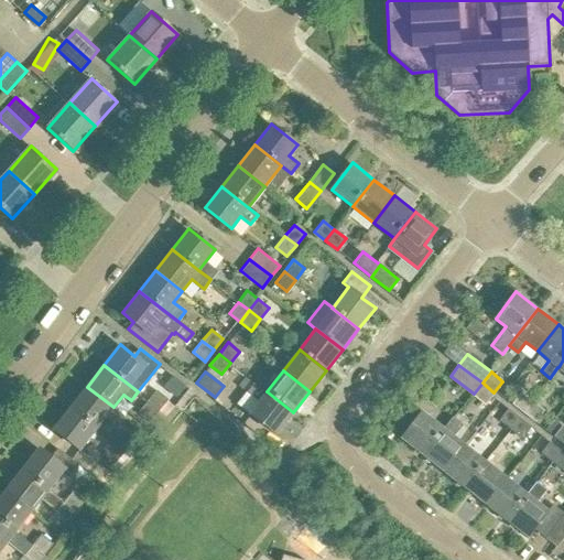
[(293,412),(267,391),(255,381),(246,392),(259,401),(250,412),(277,433),(293,412)]
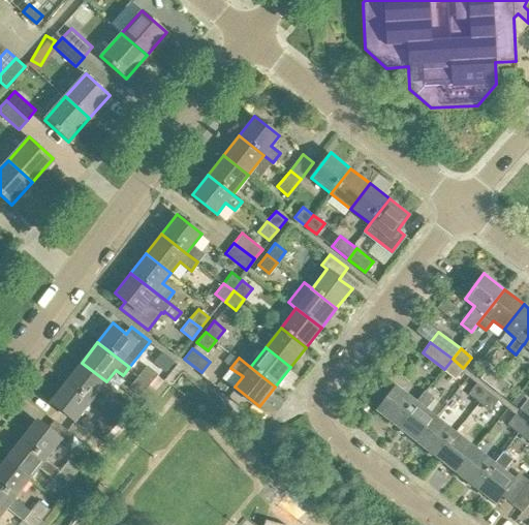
[(453,359),(444,369),(455,378),(463,368),(453,359)]
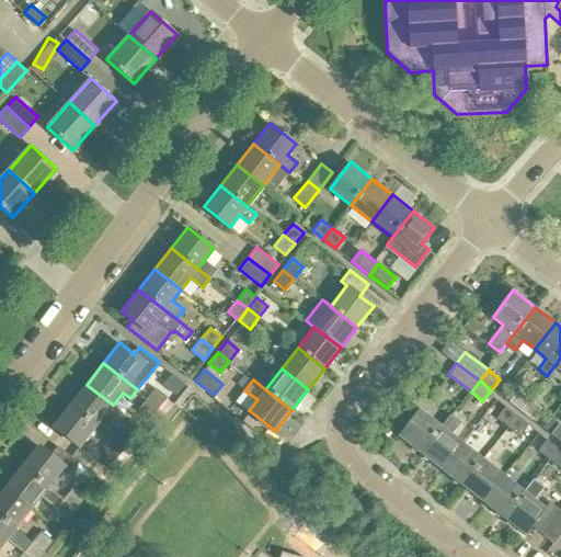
[(87,385),(71,405),(96,424),(113,405),(87,385)]
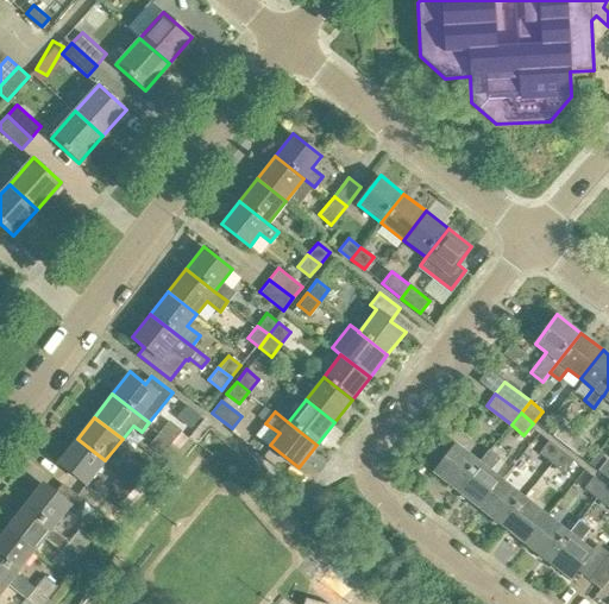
[(169,420),(159,432),(171,442),(182,429),(169,420)]
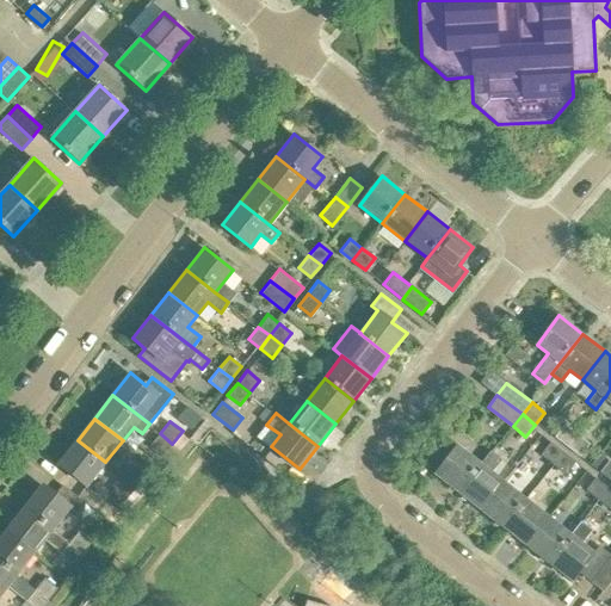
[(555,436),(567,445),(576,433),(565,424),(555,436)]
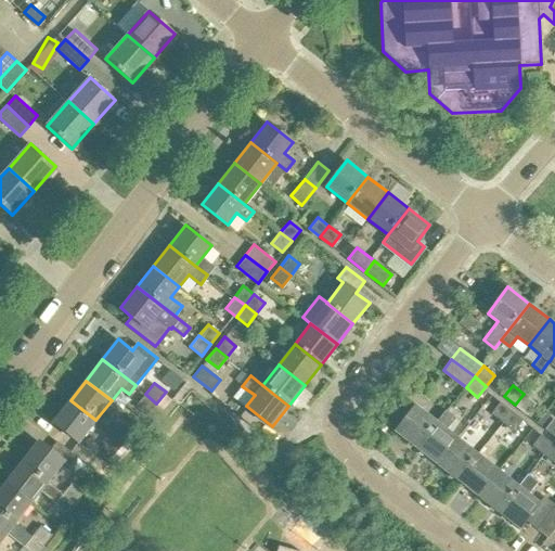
[(156,404),(145,394),(136,406),(147,414),(156,404)]
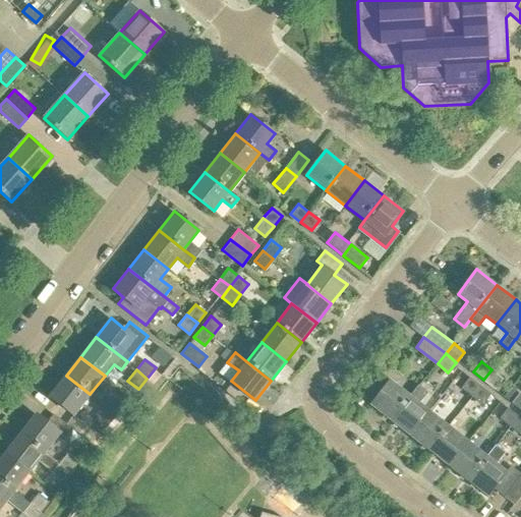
[(491,369),(483,380),(495,388),(503,378),(491,369)]
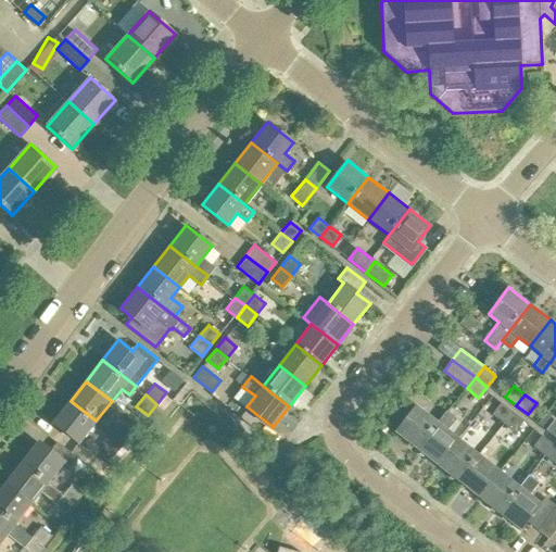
[(96,421),(71,401),(53,422),(79,442),(96,421)]
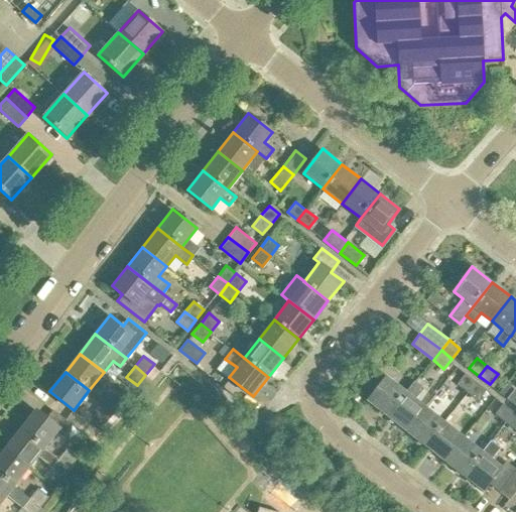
[(457,383),(468,391),(476,381),(465,373),(457,383)]
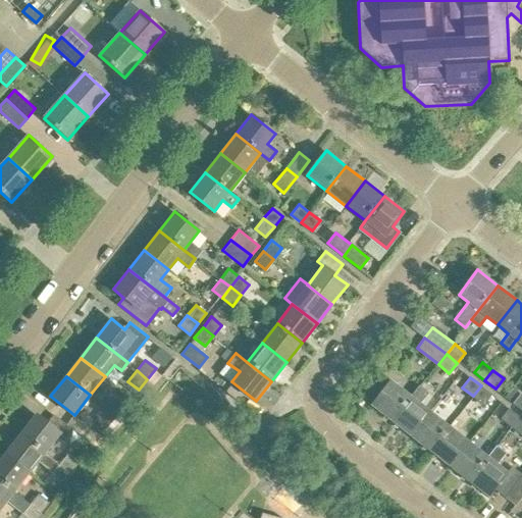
[(371,405),(392,420),(411,396),(410,396),(390,380),(371,405)]
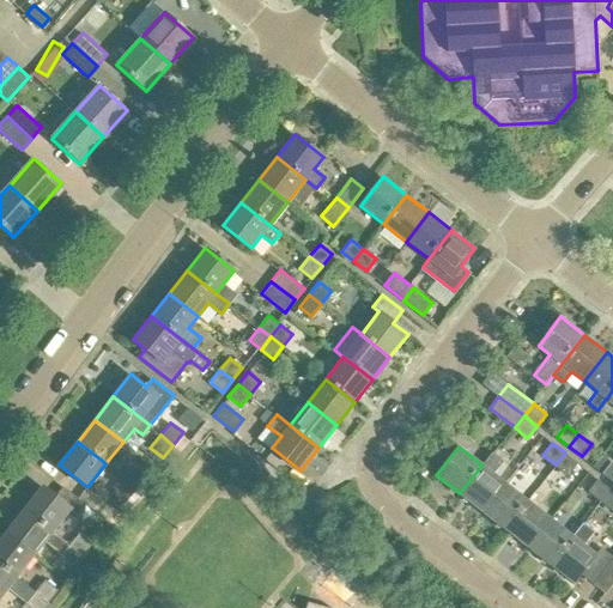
[(460,493),(483,511),(504,482),(493,473),(503,460),(492,451),(481,464),(483,464),(460,493)]
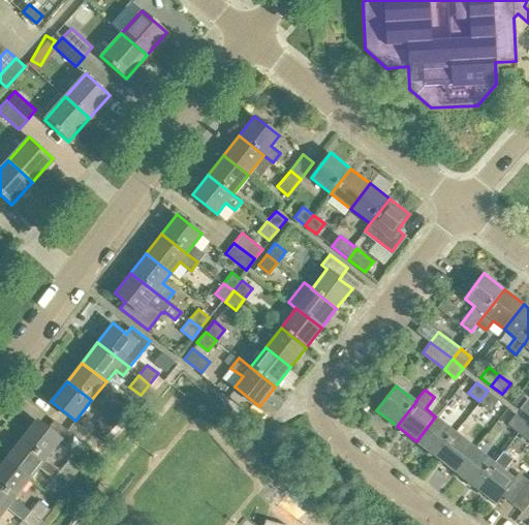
[(498,399),(488,391),(479,401),(485,406),(490,409),(498,399)]
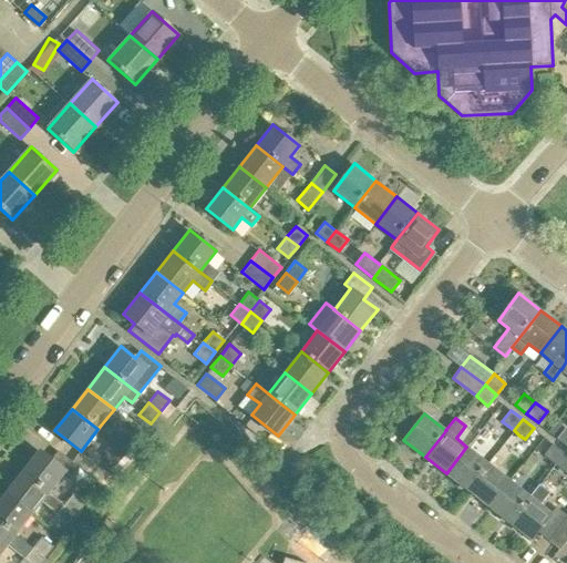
[(557,438),(566,444),(566,427),(566,426),(557,438)]
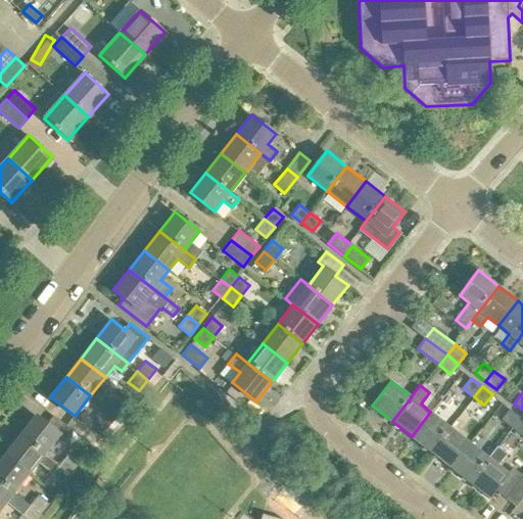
[(114,398),(105,409),(115,418),(125,407),(114,398)]
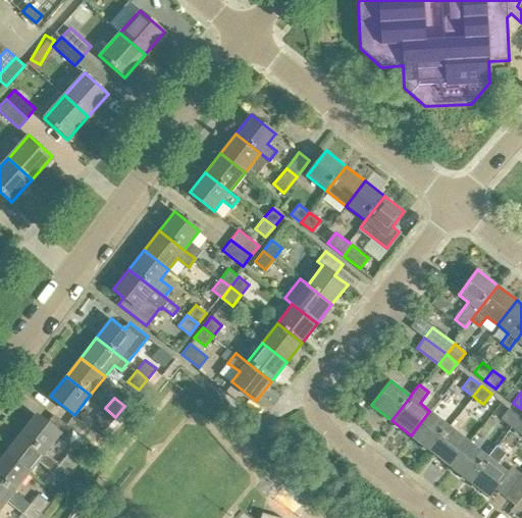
[(501,418),(511,426),(519,416),(509,407),(501,418)]
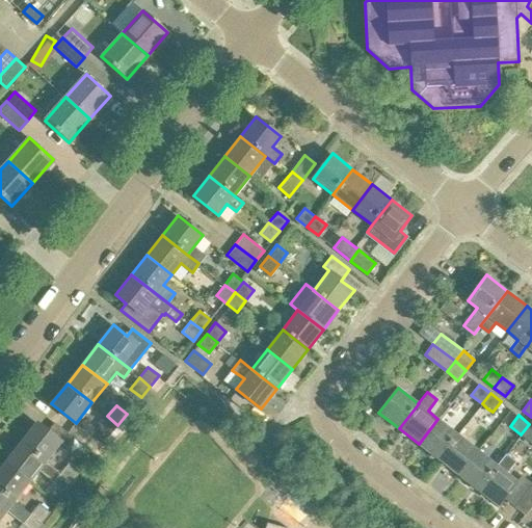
[(117,425),(107,416),(98,427),(108,436),(117,425)]
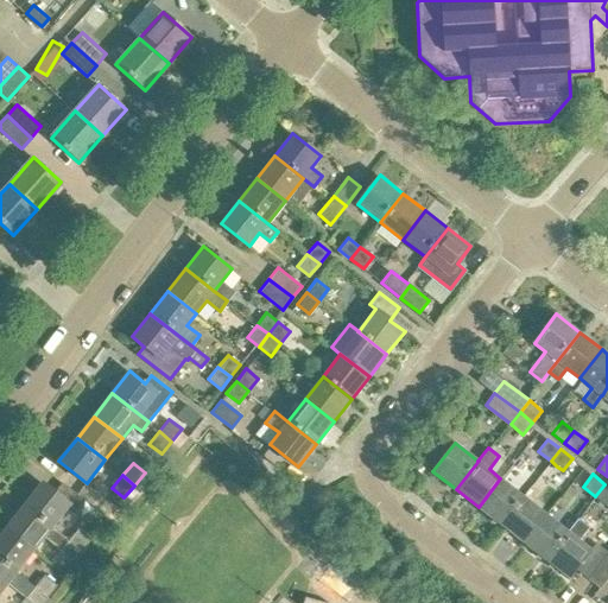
[(479,507),(500,525),(523,496),(500,478),(479,507)]
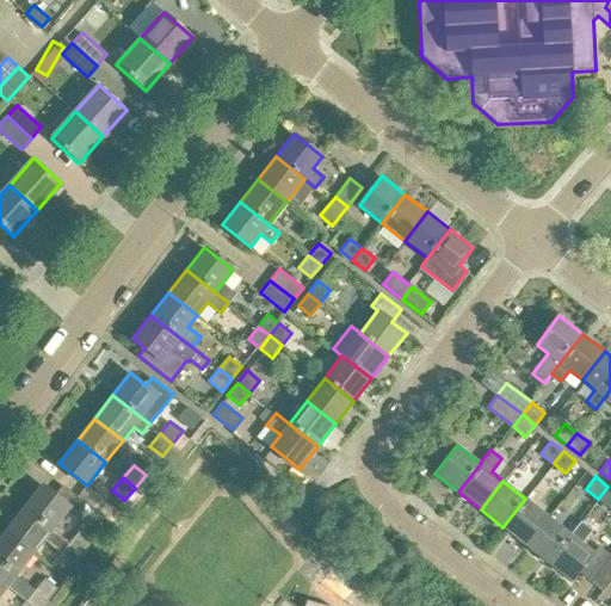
[(42,484),(24,507),(53,530),(54,529),(71,507),(78,512),(86,501),(63,484),(55,494),(42,484)]
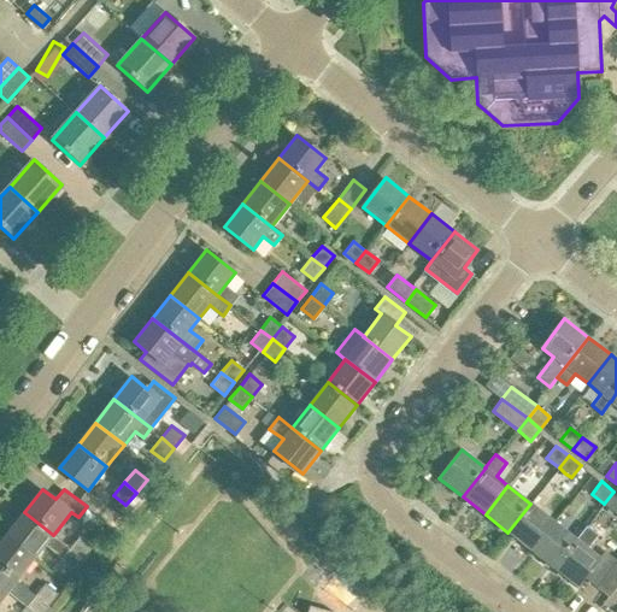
[(616,493),(613,492),(604,504),(616,513),(616,512),(616,493)]
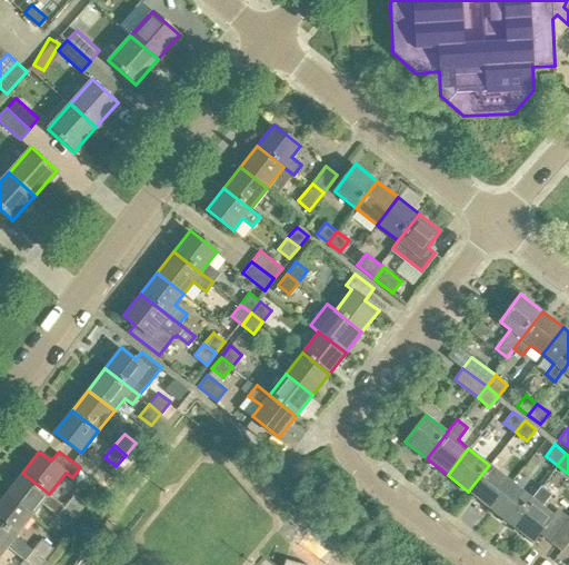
[(468,492),(489,508),(510,482),(489,465),(468,492)]
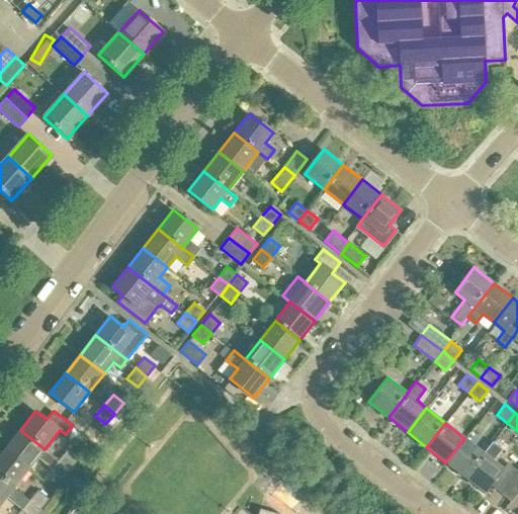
[(20,430),(5,449),(29,468),(38,457),(52,468),(50,470),(60,480),(69,468),(59,460),(46,448),(45,449),(20,430)]
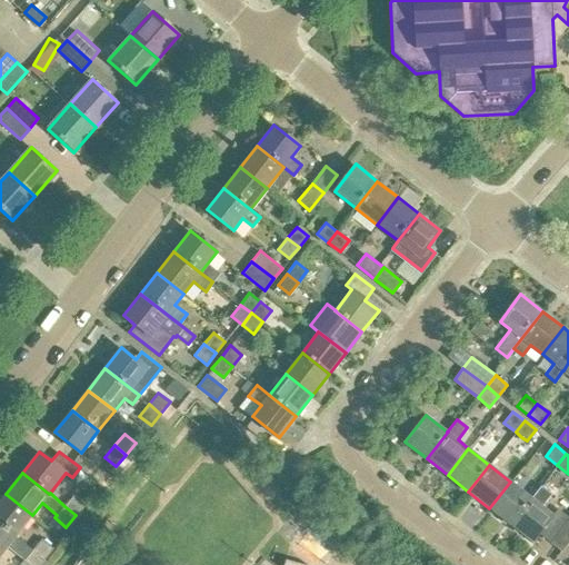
[(489,508),(510,525),(531,498),(510,482),(489,508)]
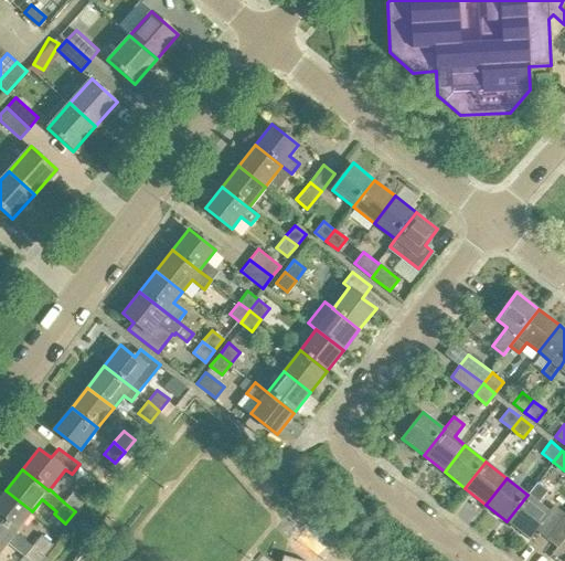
[(548,535),(564,514),(564,512),(554,504),(548,511),(537,503),(547,490),(537,482),(528,495),(507,521),(529,538),(537,526),(548,535)]
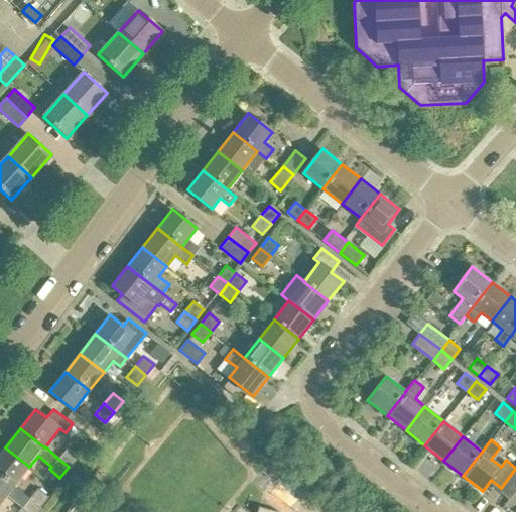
[(5,448),(0,454),(0,474),(14,486),(29,467),(5,448)]
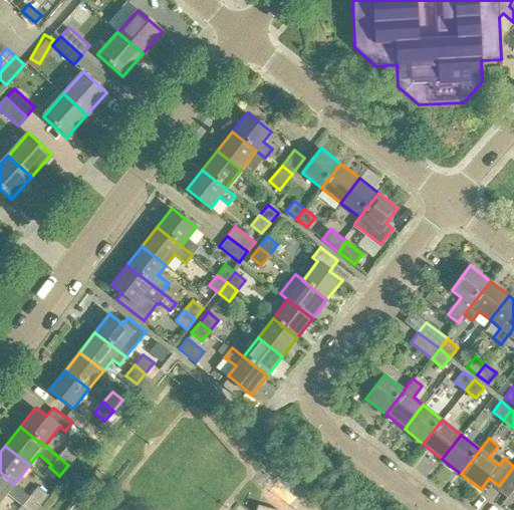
[(58,457),(68,465),(76,455),(66,447),(58,457)]
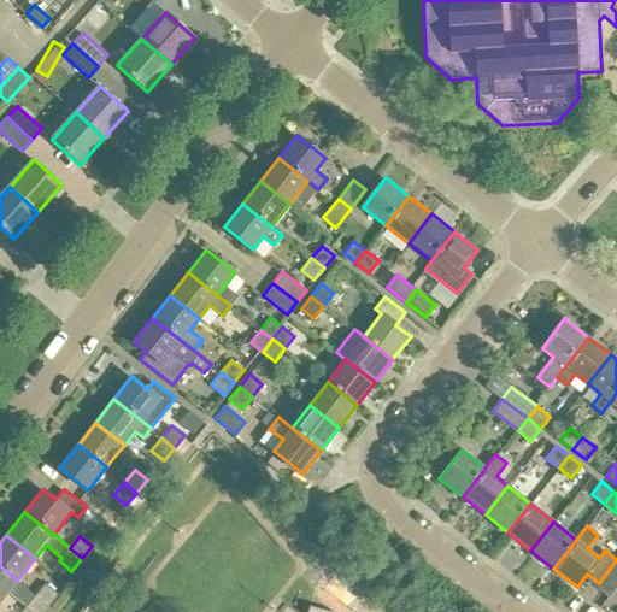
[(616,560),(599,583),(597,586),(609,596),(616,584),(616,560)]
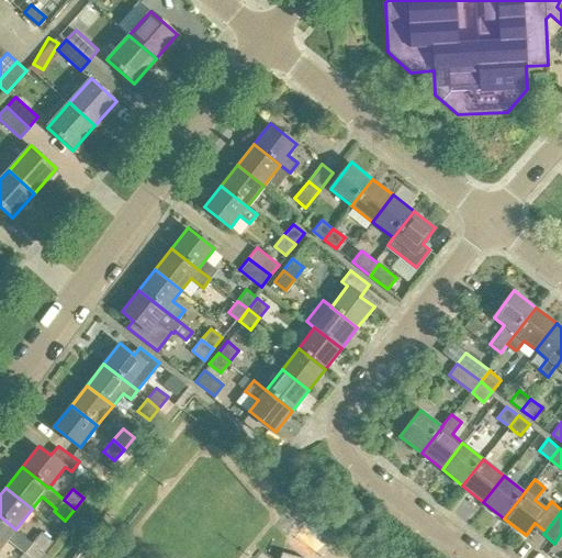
[(19,557),(46,557),(49,556),(44,551),(33,543),(32,544),(15,531),(15,529),(0,516),(0,549),(8,539),(24,553),(19,557)]
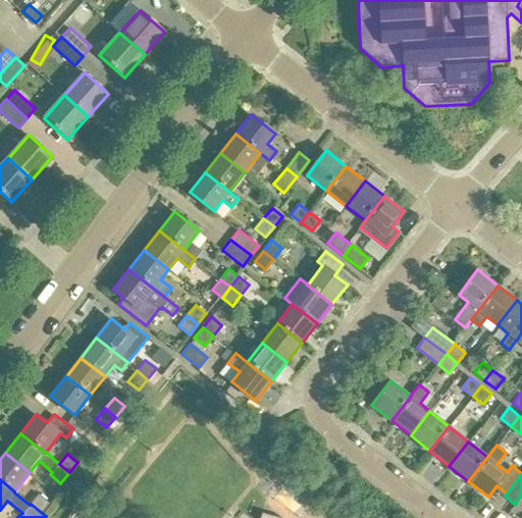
[(31,504),(41,512),(49,502),(39,494),(31,504)]
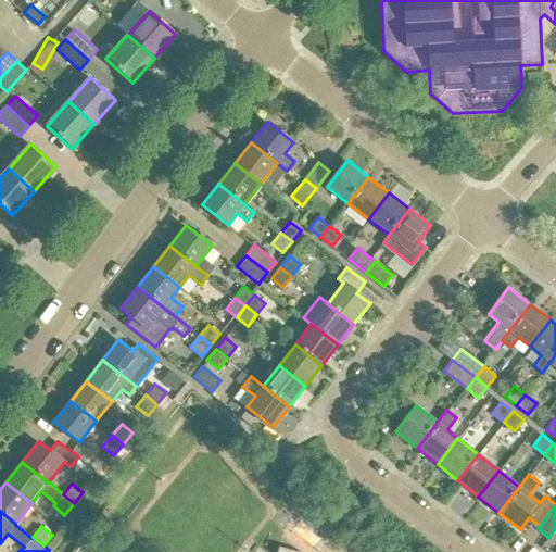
[(75,551),(97,551),(98,551),(84,541),(75,551)]
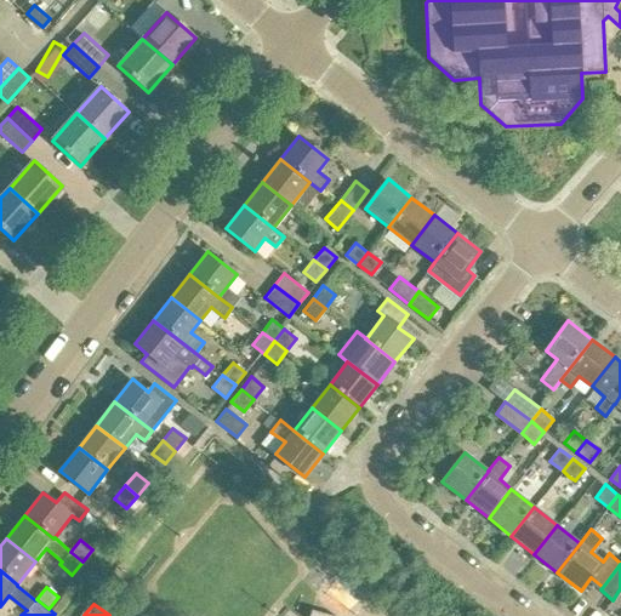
[(334,615),(335,606),(298,605),(297,615),(334,615)]
